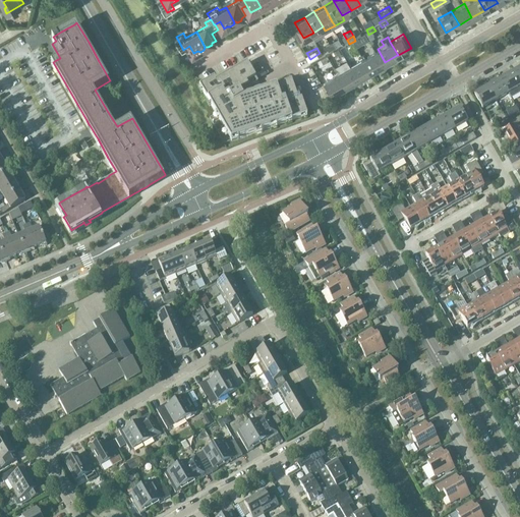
[(385,62),(378,49),(364,56),(372,69),(385,62)]
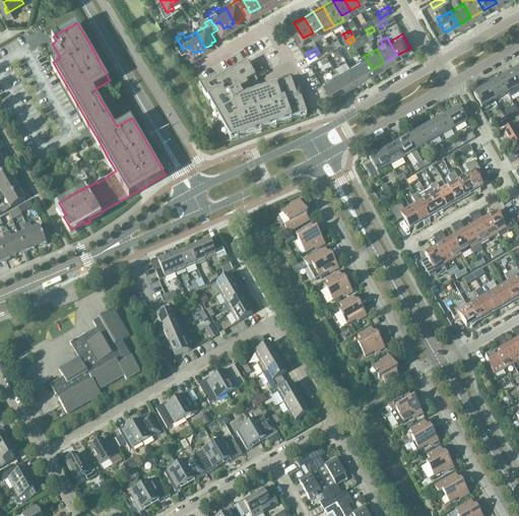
[(328,52),(321,55),(324,60),(330,56),(328,52)]
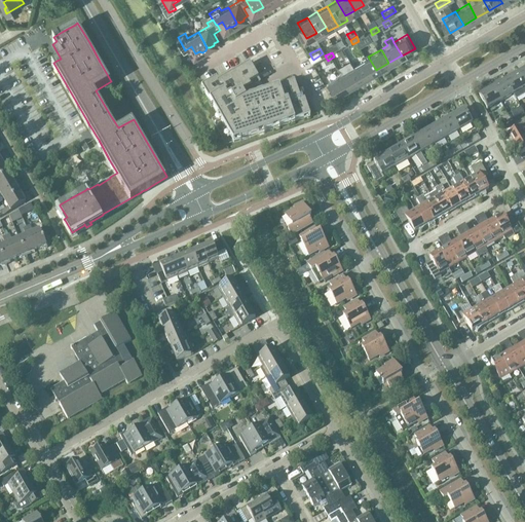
[(355,64),(363,78),(376,70),(368,57),(355,64)]
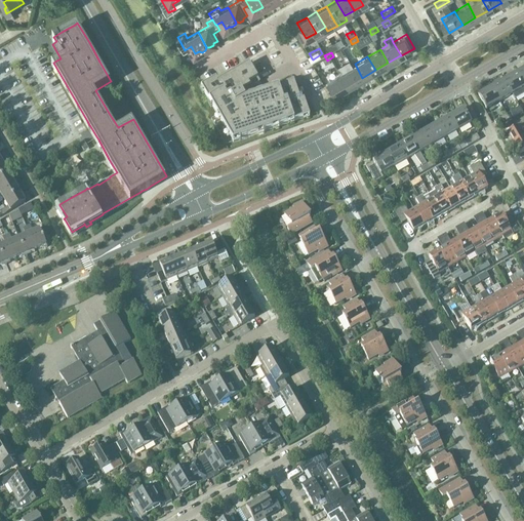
[(202,83),(203,84),(205,83),(208,88),(206,88),(205,89),(211,98),(213,97),(216,102),(214,103),(213,103),(224,121),(228,120),(234,138),(259,130),(258,129),(258,127),(264,126),(264,128),(274,125),(274,124),(273,122),(278,121),(279,123),(289,120),(289,119),(288,117),(293,116),(294,118),(305,115),(305,114),(304,114),(304,112),(309,111),(310,113),(311,113),(306,96),(301,97),(295,78),(293,79),(294,81),(289,83),(289,81),(289,80),(279,84),(280,86),(275,88),(274,86),(274,85),(254,92),(252,84),(262,79),(250,59),(235,69),(237,71),(232,73),(231,72),(231,71),(218,78),(217,75),(202,83)]
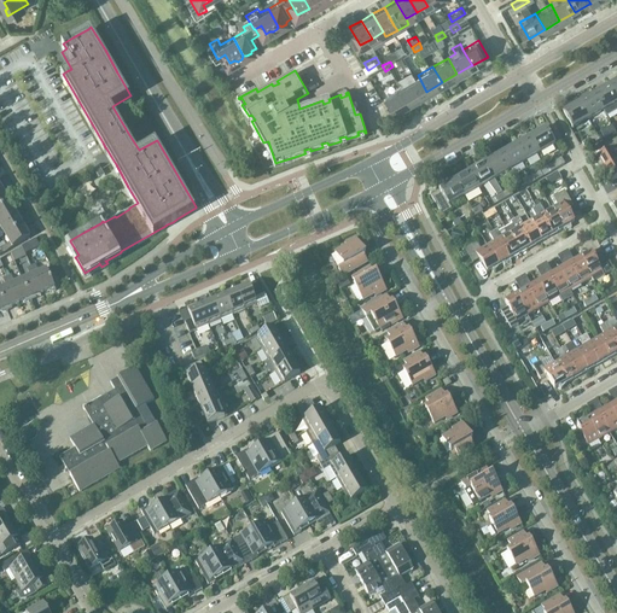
[(426,92),(418,75),(402,85),(412,100),(413,100),(412,99),(426,92)]
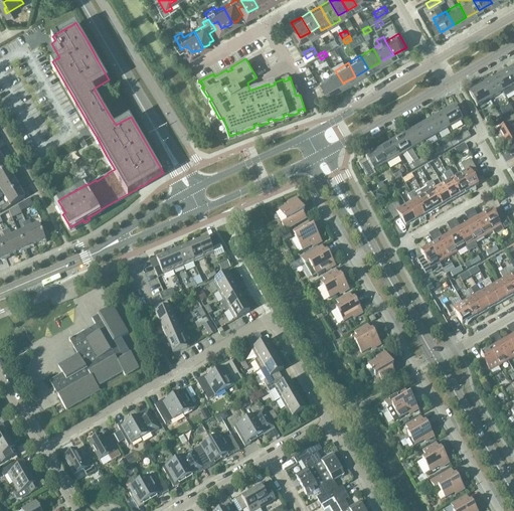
[(496,75),(504,89),(506,94),(513,89),(513,76),(509,68),(496,75)]
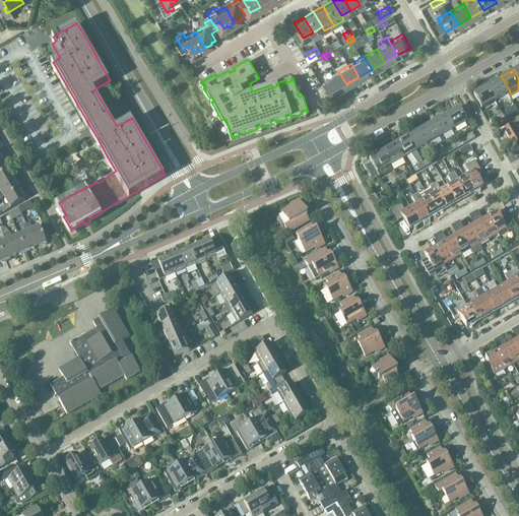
[(346,84),(338,71),(325,78),(333,91),(346,84)]
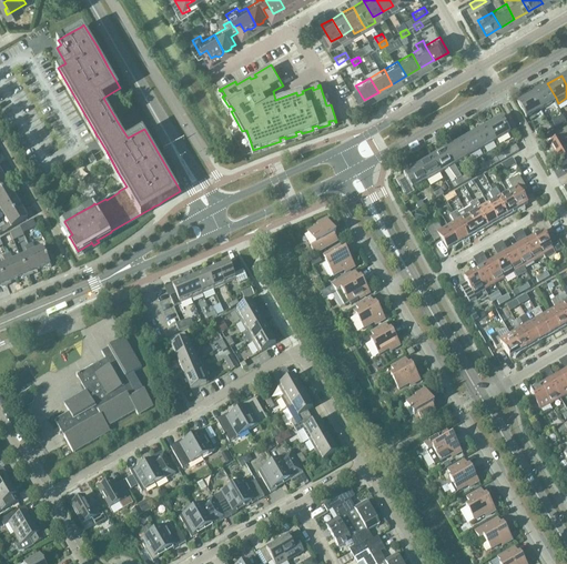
[(556,98),(547,83),(534,91),(542,107),(556,98)]
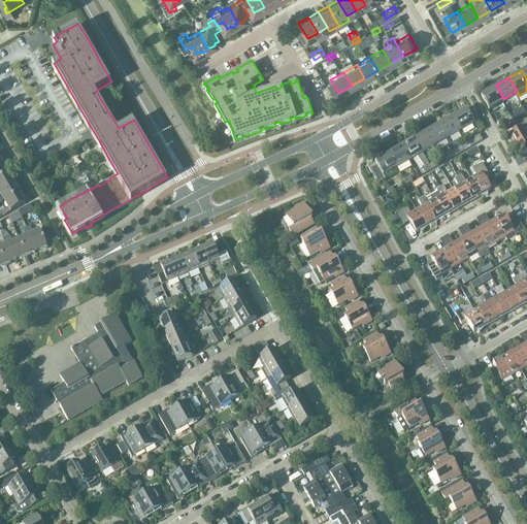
[(503,99),(496,85),(483,93),(490,106),(503,99)]
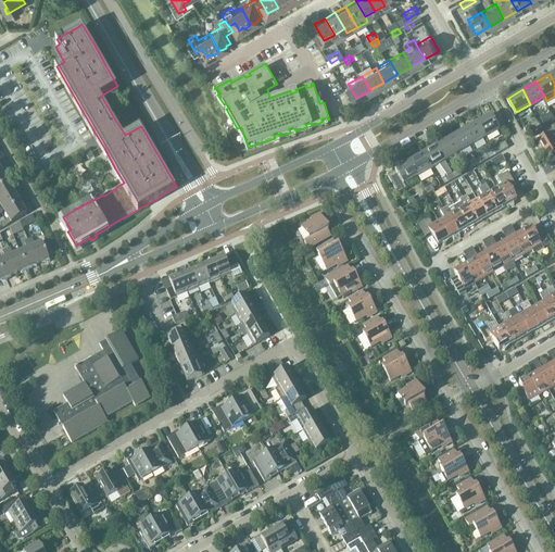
[(554,113),(552,110),(541,115),(544,121),(554,115),(554,113)]
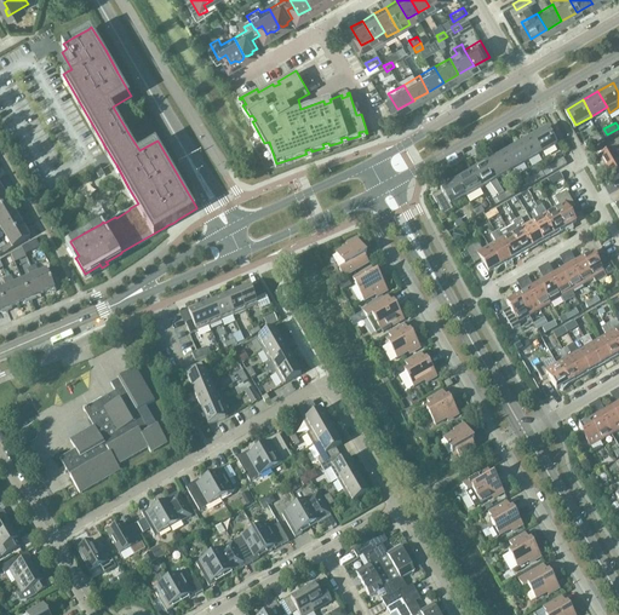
[(533,133),(543,150),(559,141),(557,139),(560,138),(561,138),(556,130),(555,130),(556,131),(554,132),(549,125),(533,133)]
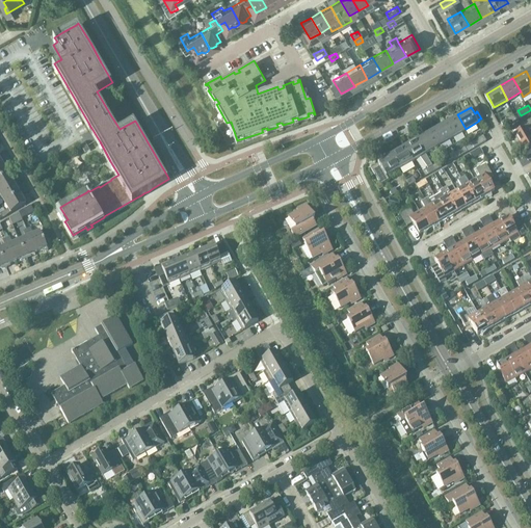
[(502,120),(505,125),(518,117),(514,112),(502,120)]
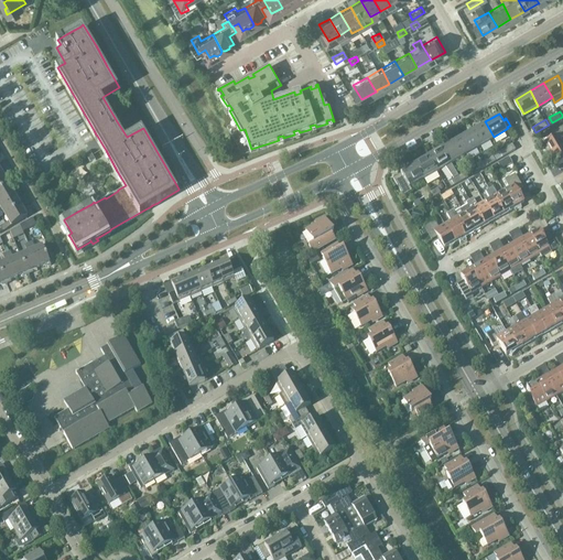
[(494,137),(485,121),(485,122),(472,130),(479,144),(494,137)]
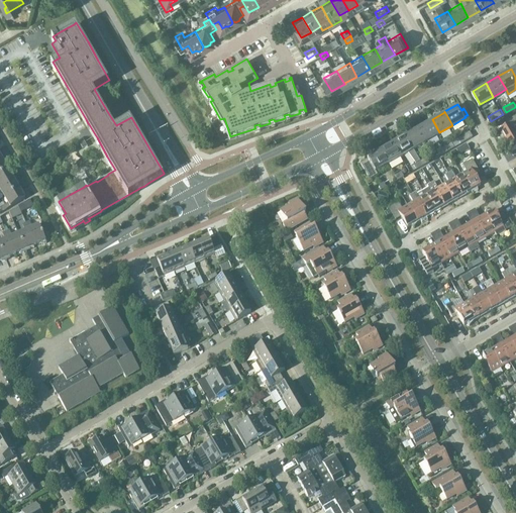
[(505,140),(515,133),(515,113),(508,117),(511,123),(500,129),(502,131),(499,134),(505,140)]
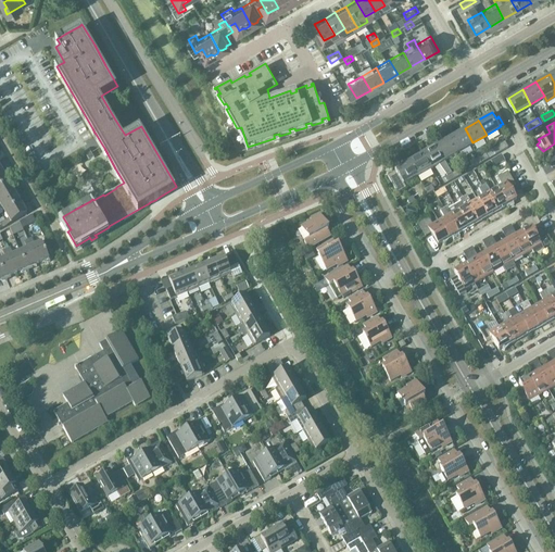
[(472,142),(465,128),(451,136),(459,150),(472,142)]
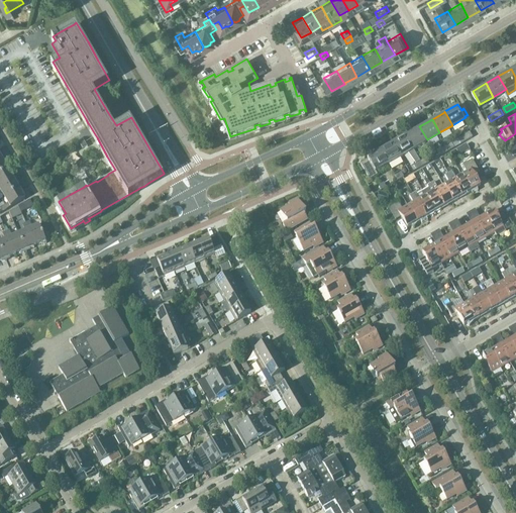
[(427,139),(419,126),(407,133),(415,146),(427,139)]
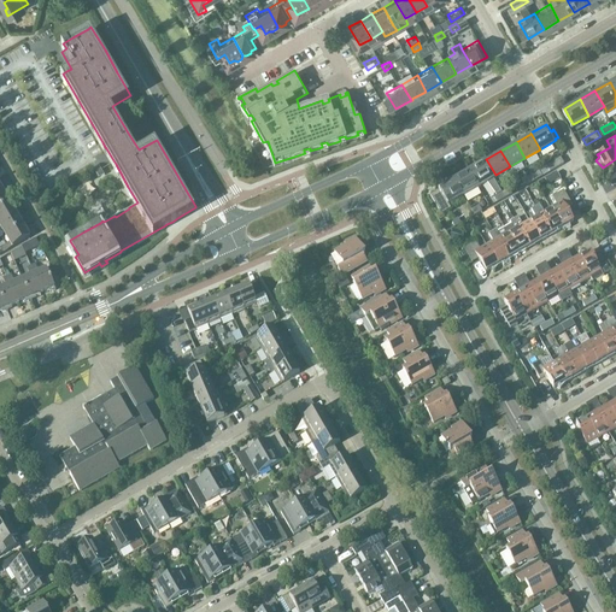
[(547,162),(551,169),(565,160),(562,153),(547,162)]
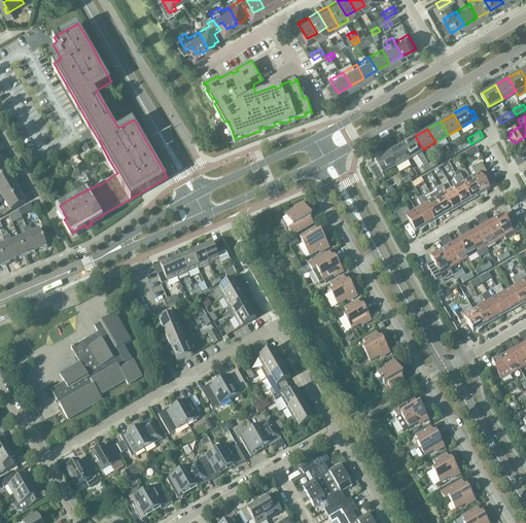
[(401,143),(410,157),(417,152),(425,164),(429,162),(423,149),(415,136),(413,133),(406,137),(408,140),(404,142),(401,143)]
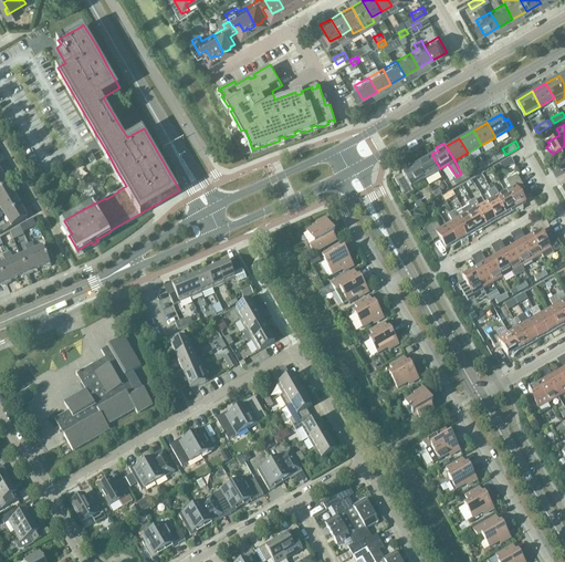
[(564,146),(553,154),(557,160),(558,160),(561,164),(564,162),(564,146)]
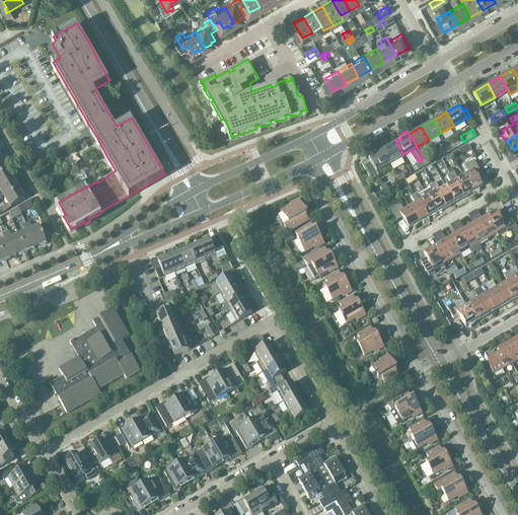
[(79,139),(84,147),(89,144),(85,136),(79,139)]
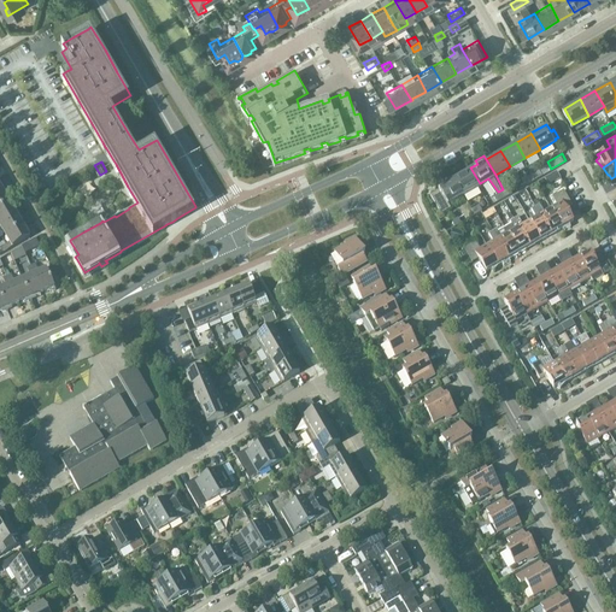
[(456,176),(465,193),(480,183),(470,168),(456,176)]
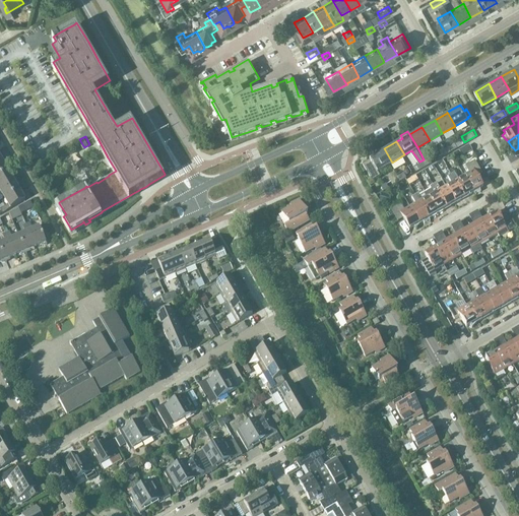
[(470,141),(464,144),(468,150),(473,147),(470,141)]
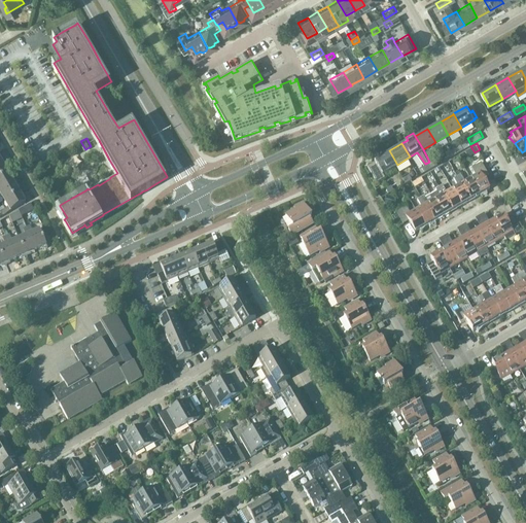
[(397,165),(389,150),(376,159),(377,160),(369,164),(378,180),(386,175),(384,172),(397,165)]
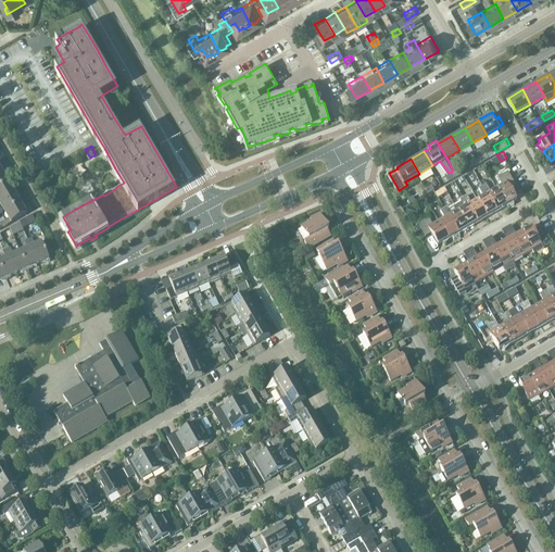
[(497,185),(508,203),(515,201),(515,198),(518,196),(511,185),(517,182),(509,168),(499,174),(503,182),(497,185)]
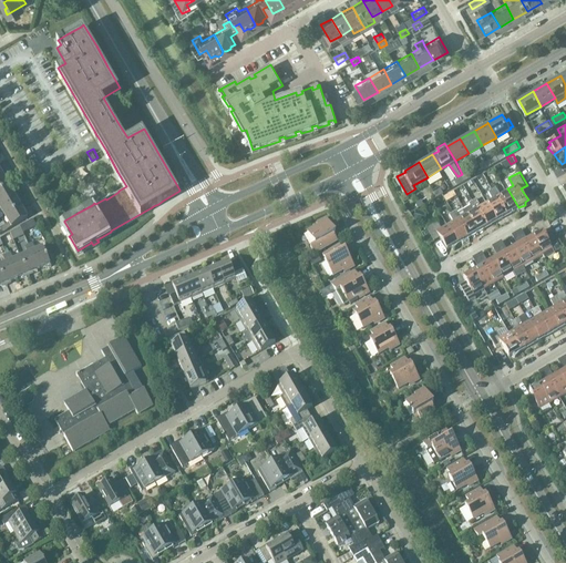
[(0,188),(12,182),(10,177),(8,178),(4,173),(0,175),(0,188)]
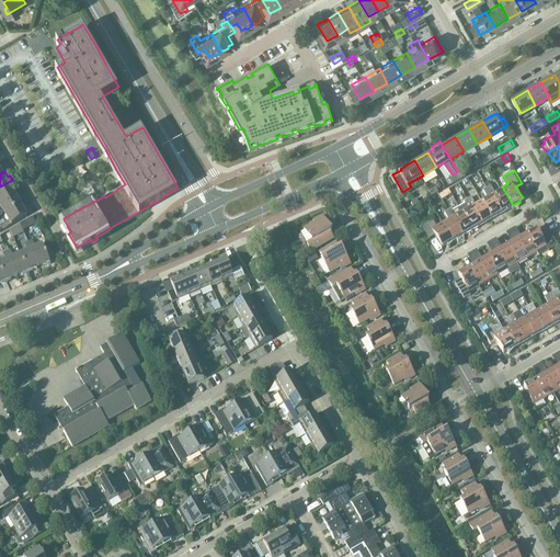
[(15,184),(12,180),(0,186),(0,201),(16,192),(13,185),(15,184)]
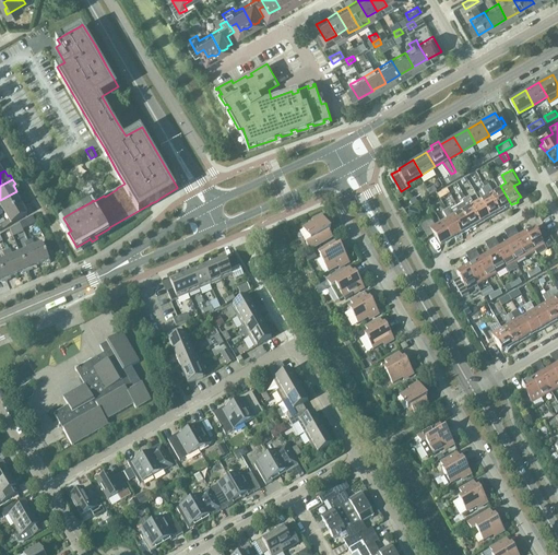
[(511,204),(500,186),(494,189),(489,182),(486,184),(500,209),(505,207),(505,208),(511,204)]
